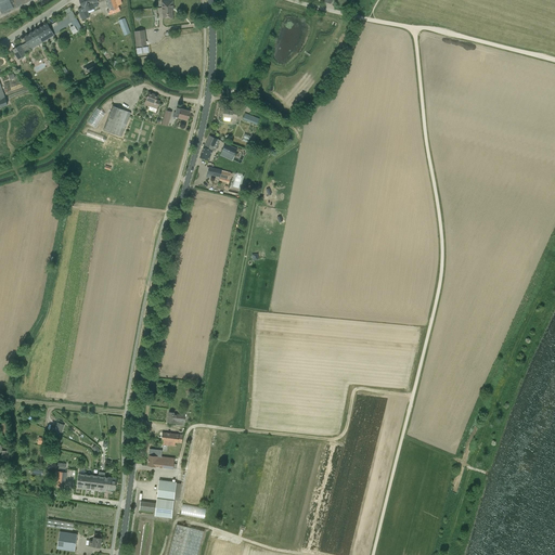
[(99,2),(98,0),(79,0),(82,8),(85,7),(87,11),(95,8),(99,5),(98,2),(99,2)]
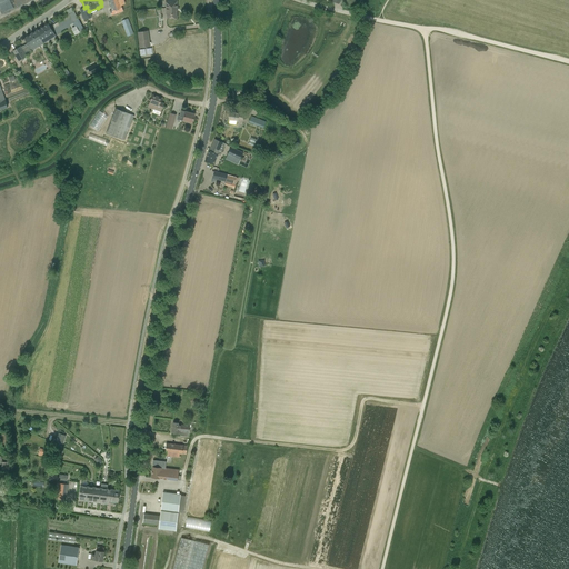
[(108,0),(111,10),(110,11),(111,16),(113,15),(123,11),(123,10),(122,8),(128,6),(126,0),(108,0)]
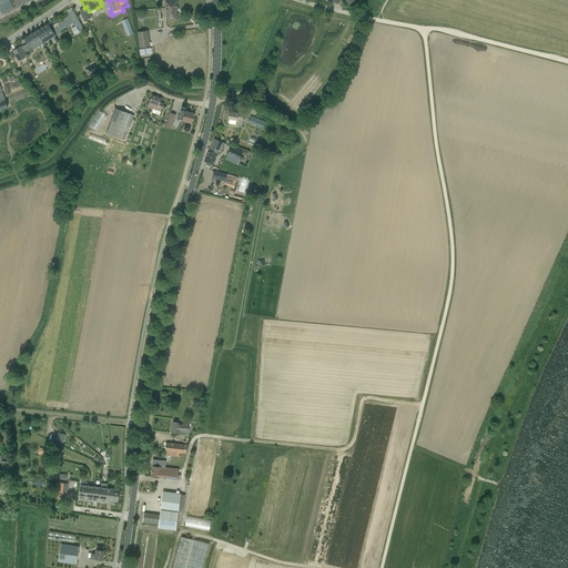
[(178,9),(176,7),(165,8),(165,14),(166,14),(166,19),(176,18),(176,9),(178,9)]
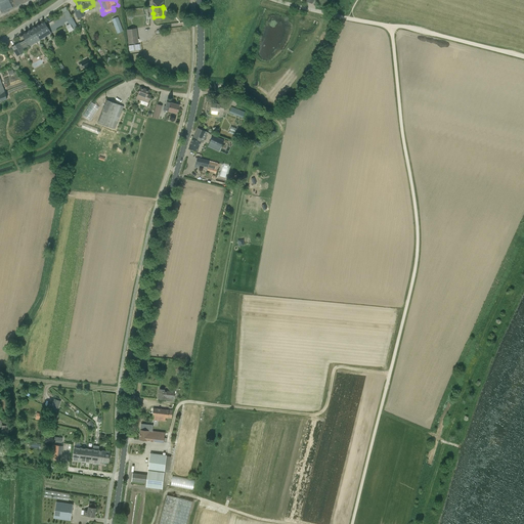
[(112,19),(117,32),(117,34),(124,32),(118,16),(112,19)]
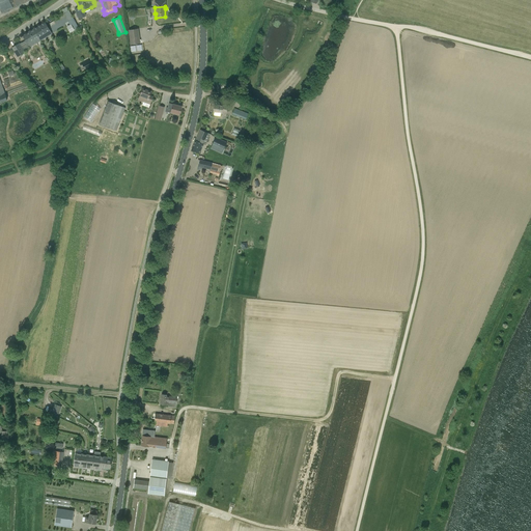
[(74,19),(68,21),(74,30),(78,27),(74,19)]
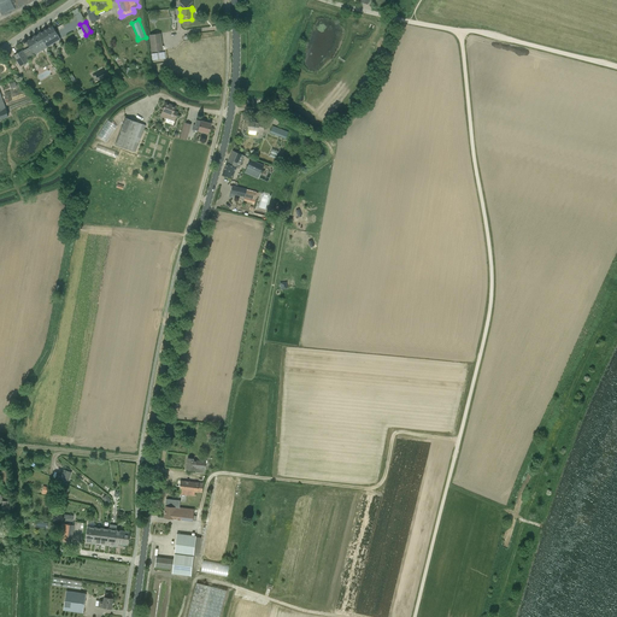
[(47,48),(62,40),(52,25),(40,34),(47,48)]
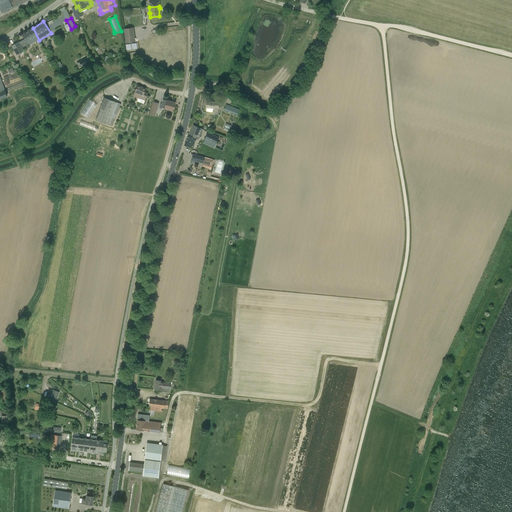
[(29,46),(39,40),(33,28),(22,35),(25,39),(19,43),(19,41),(11,46),(17,55),(25,51),(20,44),(26,41),(29,46)]
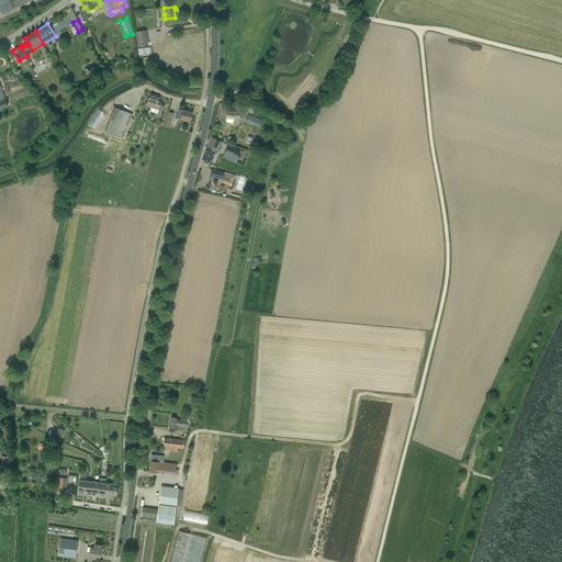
[(136,32),(137,47),(147,46),(146,31),(136,32)]
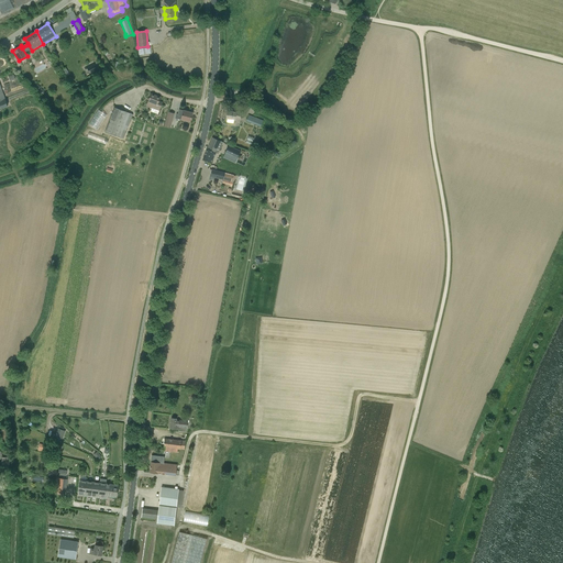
[(34,88),(42,97),(46,94),(37,85),(34,88)]
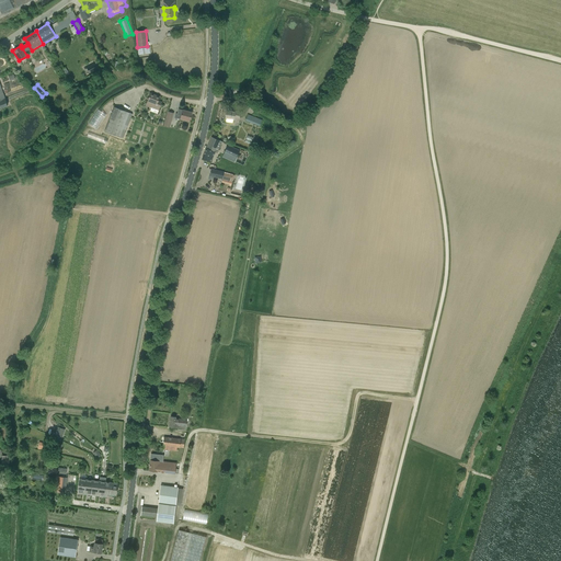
[(159,111),(160,105),(157,104),(160,98),(151,93),(146,105),(159,111)]
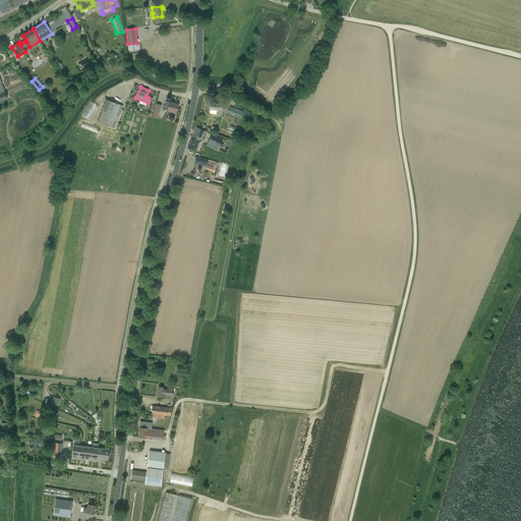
[(98,122),(114,128),(123,106),(106,100),(98,122)]
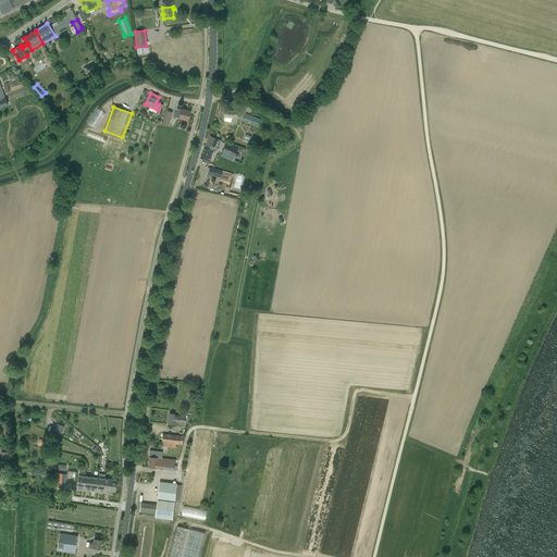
[(88,123),(96,128),(106,114),(98,109),(88,123)]
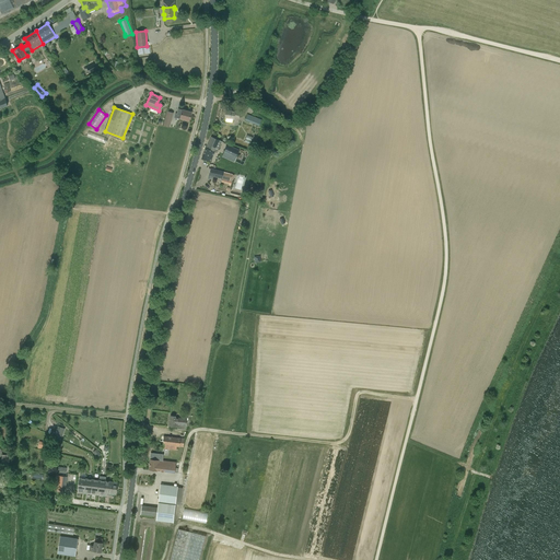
[(175,118),(186,120),(188,121),(189,120),(191,113),(178,109),(177,114),(176,113),(175,118)]
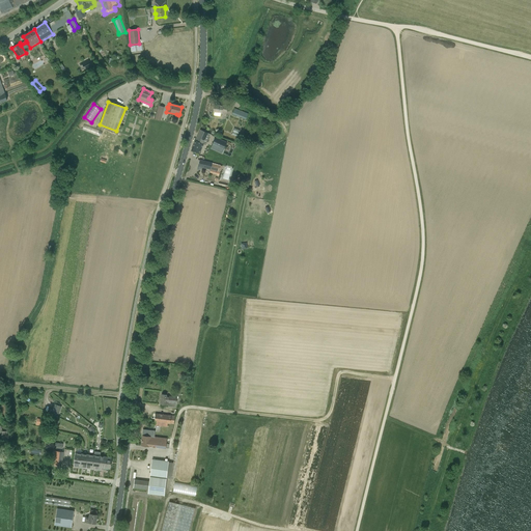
[(226,112),(227,107),(223,106),(215,105),(214,112),(214,115),(220,116),(220,113),(222,113),(222,112),(226,112)]
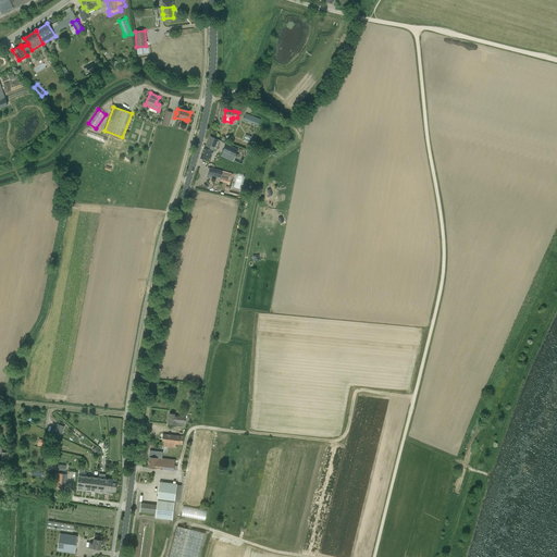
[(163,125),(169,126),(172,112),(166,111),(163,125)]
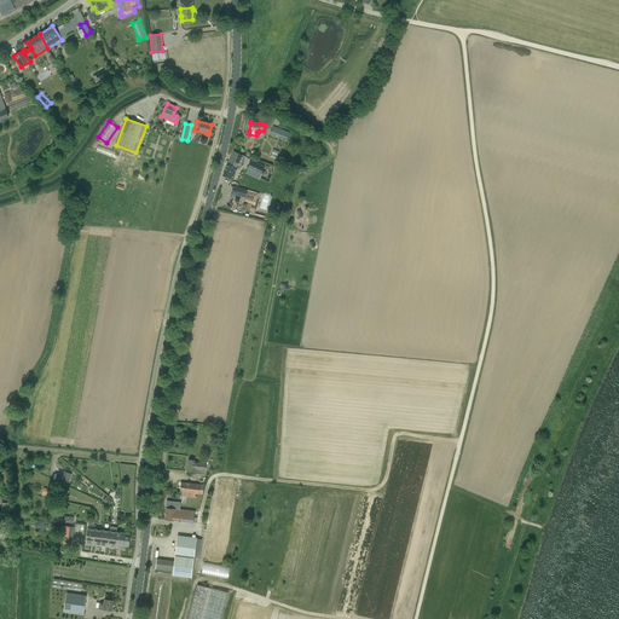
[(273,127),(271,133),(287,139),(289,133),(273,127)]
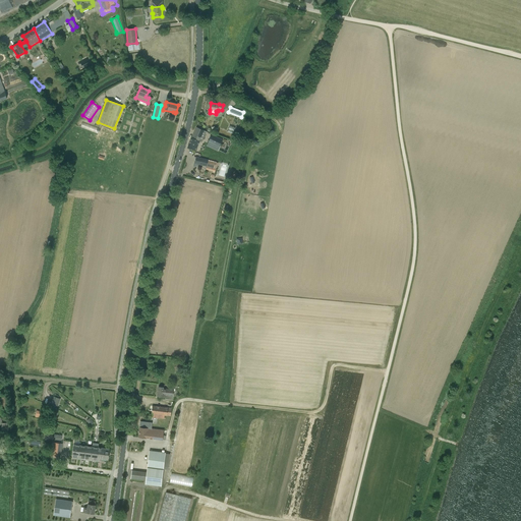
[(82,122),(80,128),(99,134),(101,128),(82,122)]
